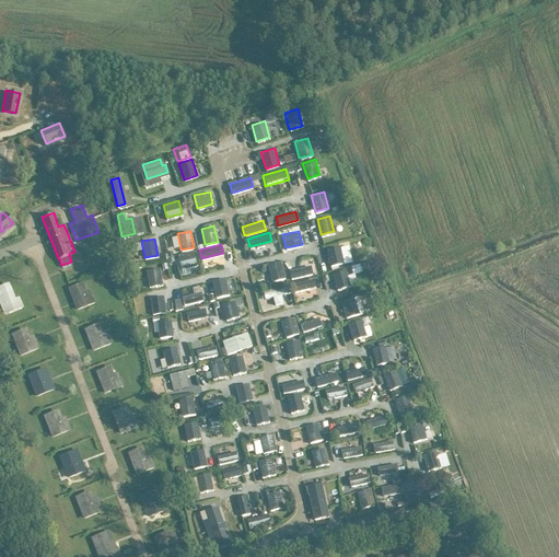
[(326,248),(329,265),(344,263),(339,245),(326,248)]
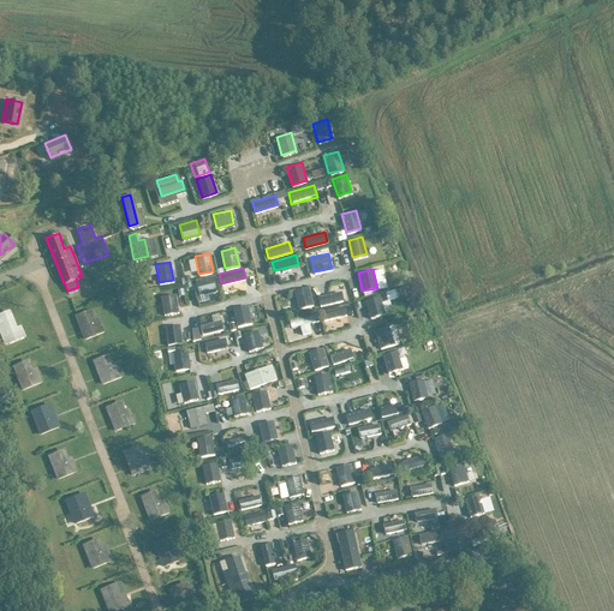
[(198,293),(216,289),(213,275),(195,280),(198,293)]
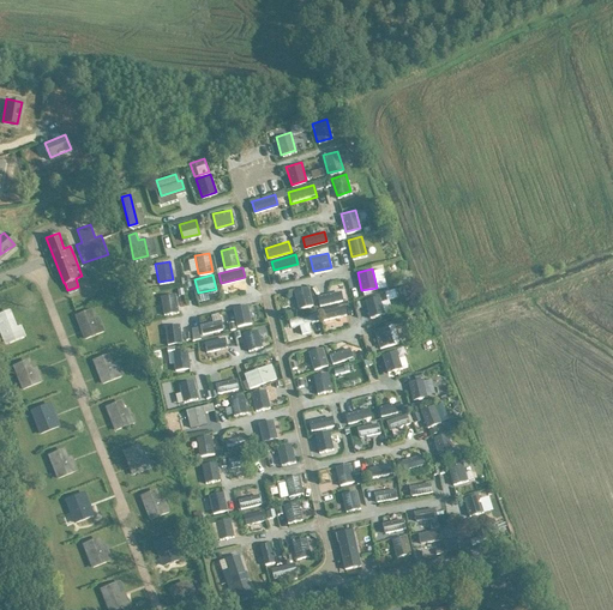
[(294,289),(298,307),(312,303),(307,285),(294,289)]
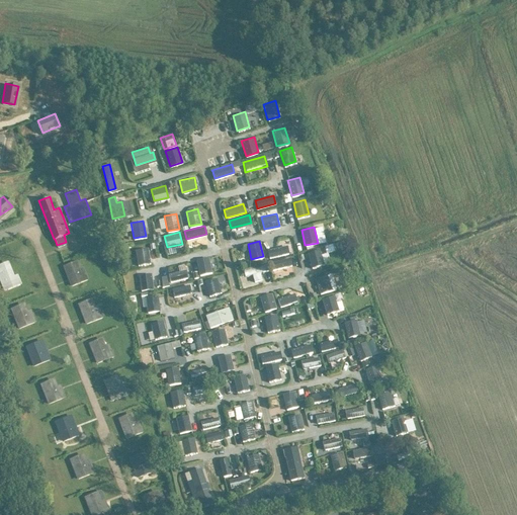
[(288,252),(287,244),(268,249),(270,257),(288,252)]
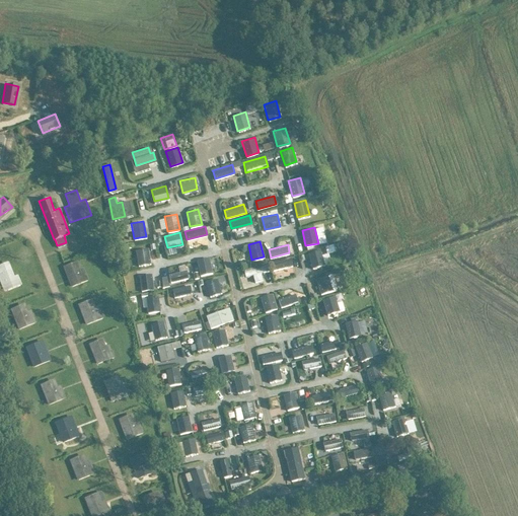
[(136,249),(138,265),(150,263),(148,247),(136,249)]
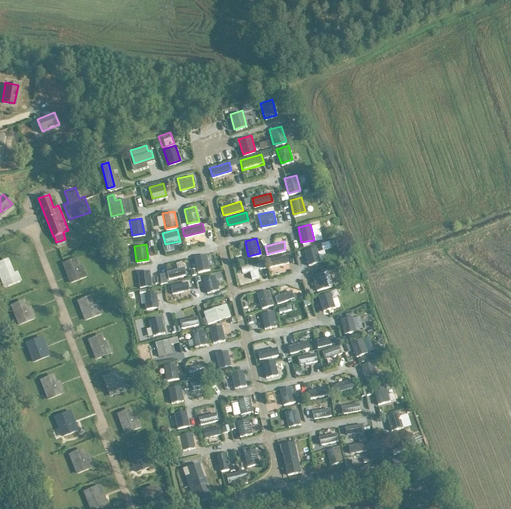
[(304,249),(307,263),(320,260),(316,245),(304,249)]
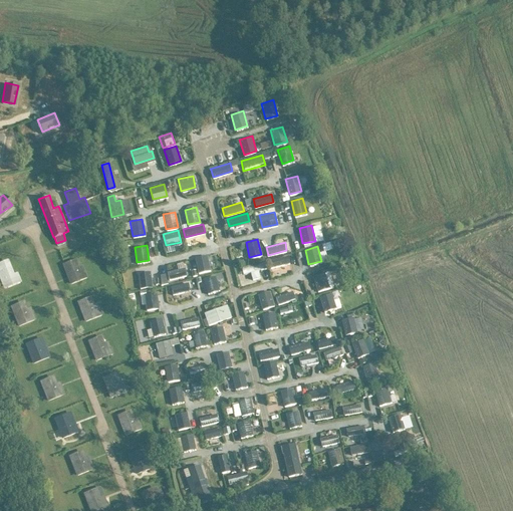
[(195,259),(197,269),(192,270),(194,275),(211,271),(207,255),(195,259)]
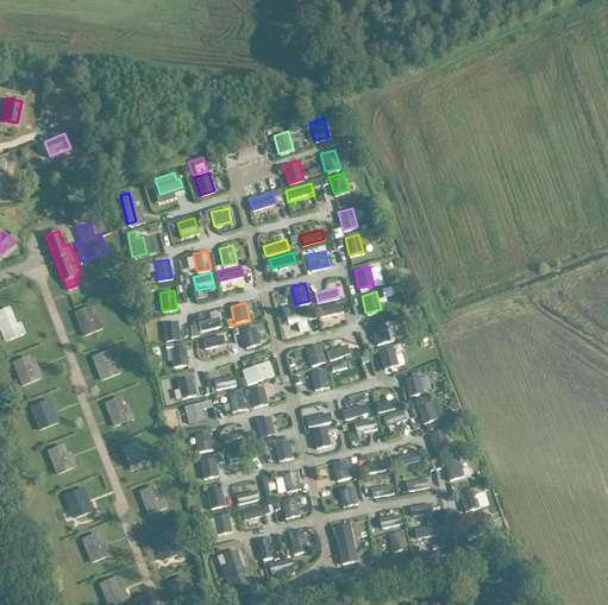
[(344,310),(342,302),(319,306),(321,315),(344,310)]
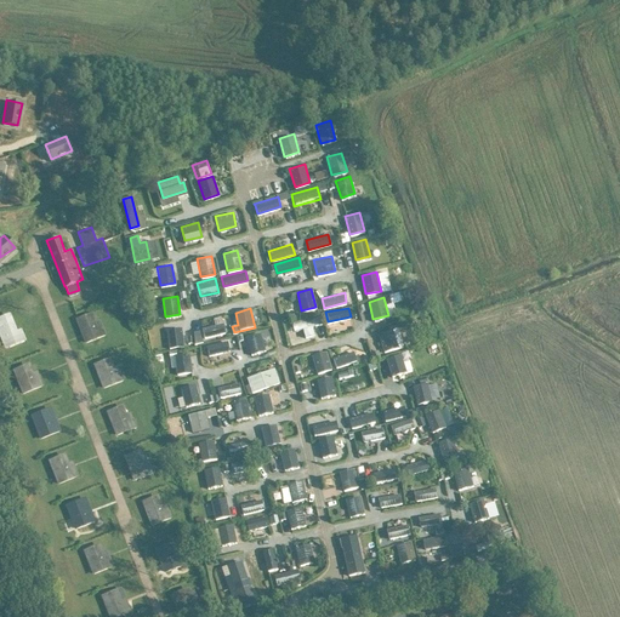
[(92,312),(89,313),(77,318),(85,340),(106,332),(100,318),(96,319),(92,312)]
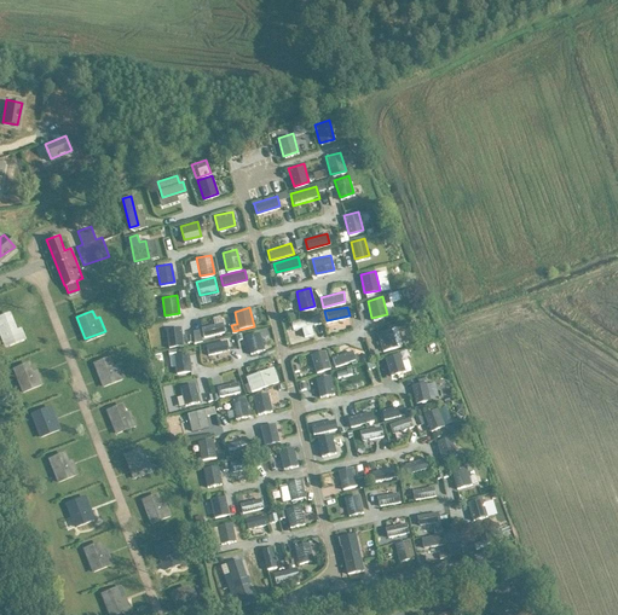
[(0,332),(1,335),(5,334),(9,343),(23,337),(19,326),(15,329),(7,312),(0,314),(0,332)]
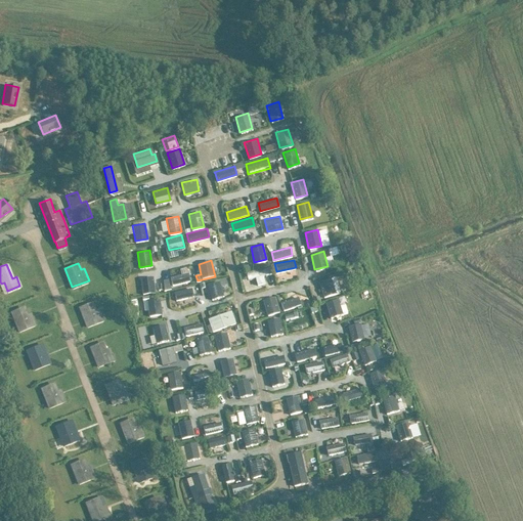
[(249,277),(255,276),(257,285),(265,283),(263,273),(268,272),(267,265),(247,271),(249,277)]
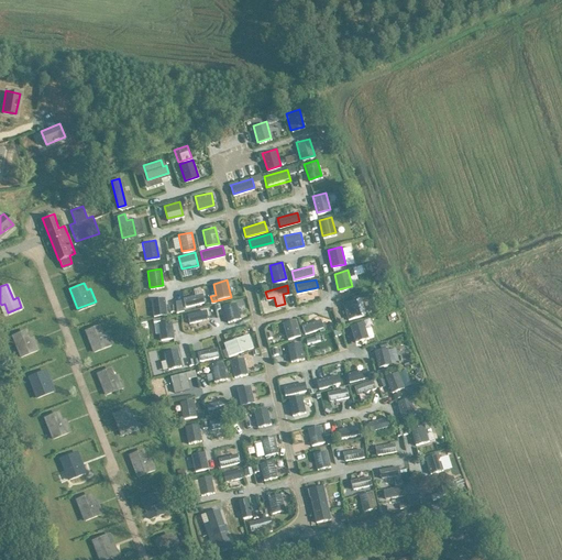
[(185,306),(205,300),(202,293),(183,297),(185,306)]
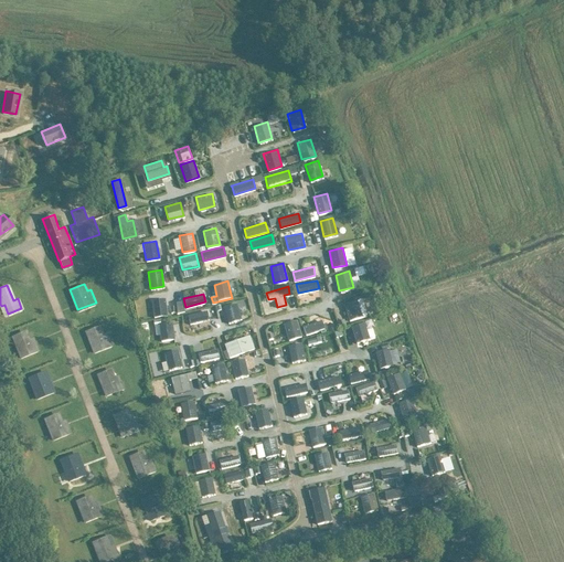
[(167,314),(165,297),(151,299),(153,316),(167,314)]
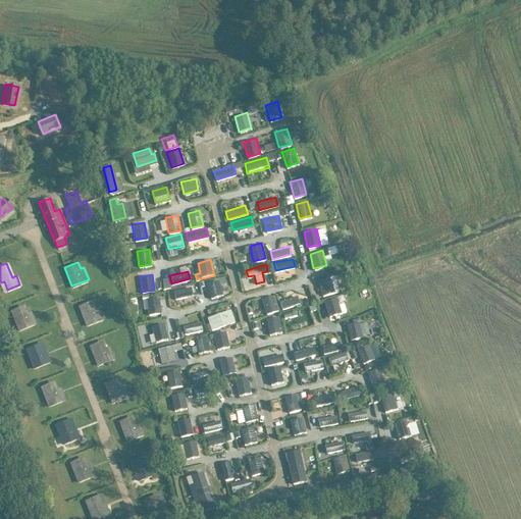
[(318,280),(322,295),(334,291),(329,276),(318,280)]
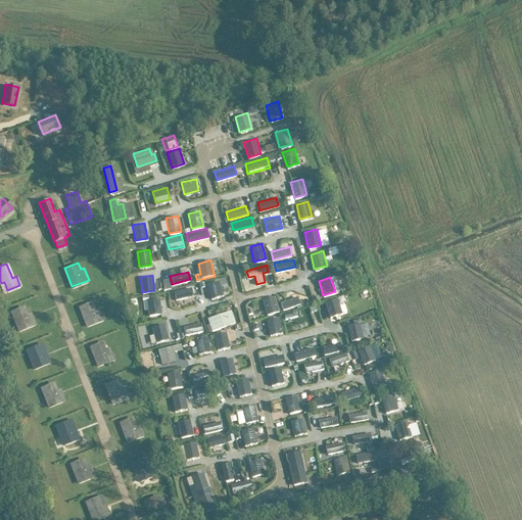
[(206,283),(210,297),(223,294),(219,279),(206,283)]
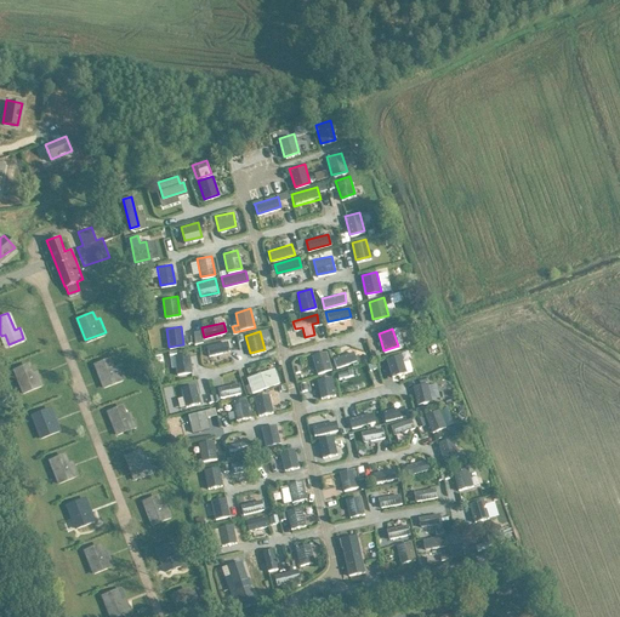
[(227,340),(206,344),(209,354),(229,349),(227,340)]
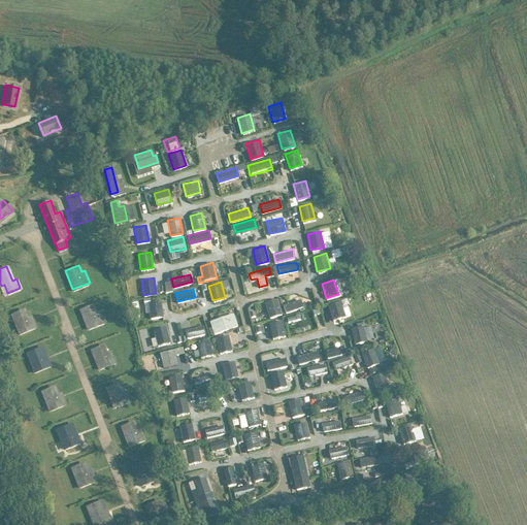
[(282,313),(276,298),(265,301),(269,317),(282,313)]
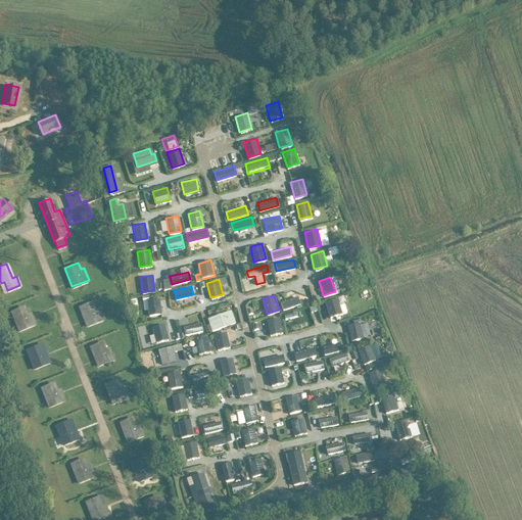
[(297,295),(280,300),(282,309),(300,303),(297,295)]
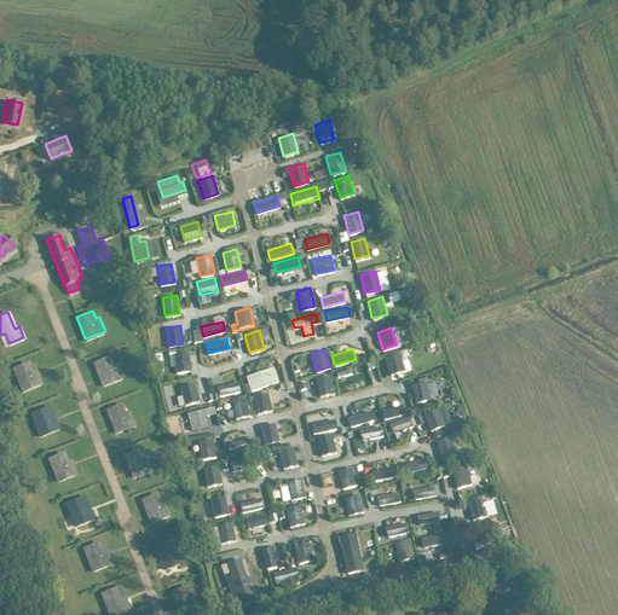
[(174,353),(177,371),(190,370),(188,352),(174,353)]
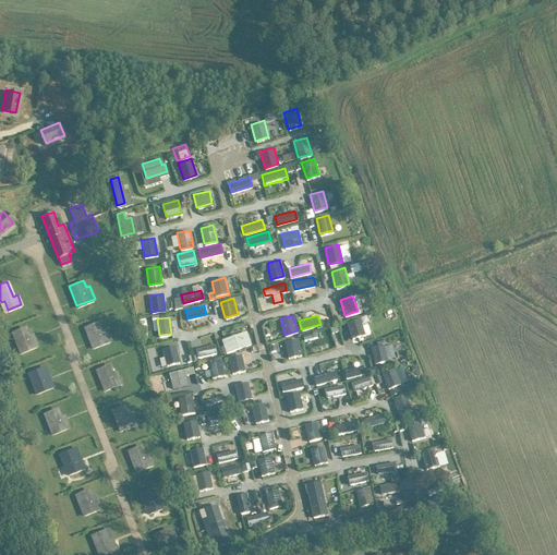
[(347,321),(351,338),(365,334),(360,317),(347,321)]
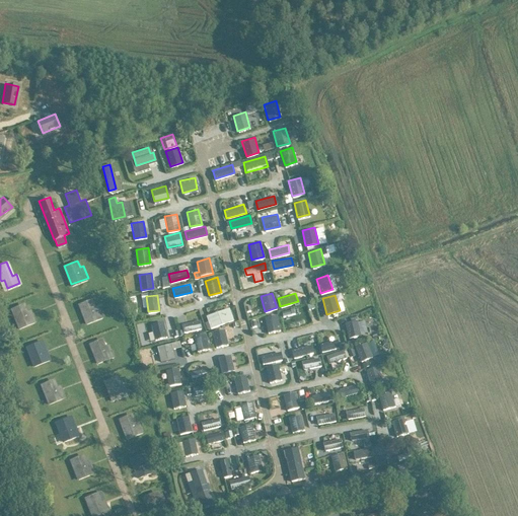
[(94,305),(91,298),(79,303),(86,321),(102,315),(98,304),(94,305)]
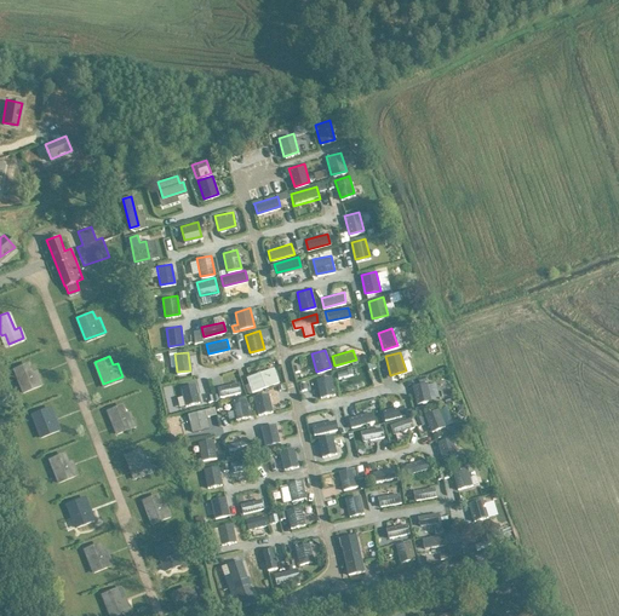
[(22,390),(40,383),(36,373),(32,375),(27,362),(13,368),(22,390)]
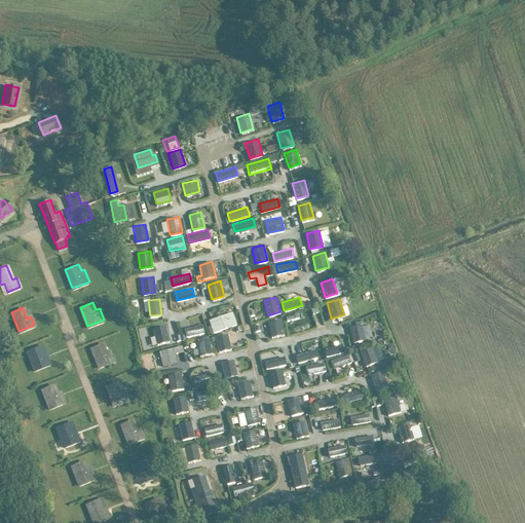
[(210,319),(214,331),(235,323),(231,311),(210,319)]
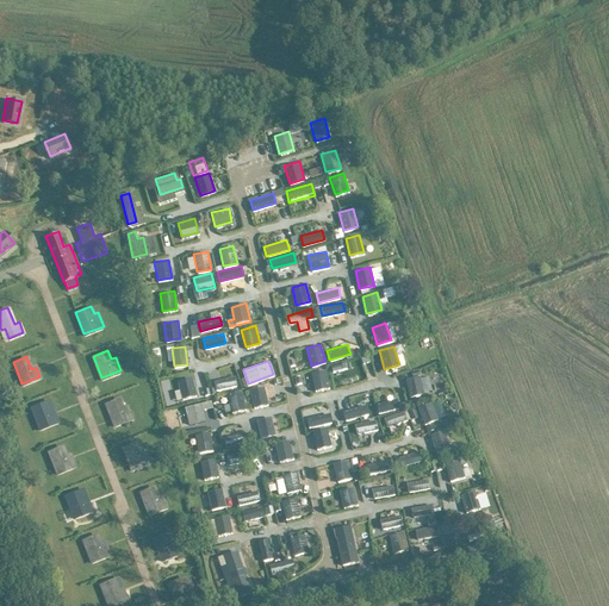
[(325,369),(311,372),(315,389),(329,386),(325,369)]
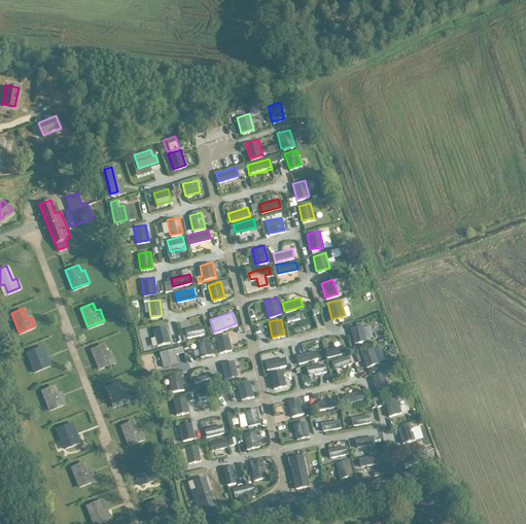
[(152,328),(156,344),(170,340),(166,324),(152,328)]
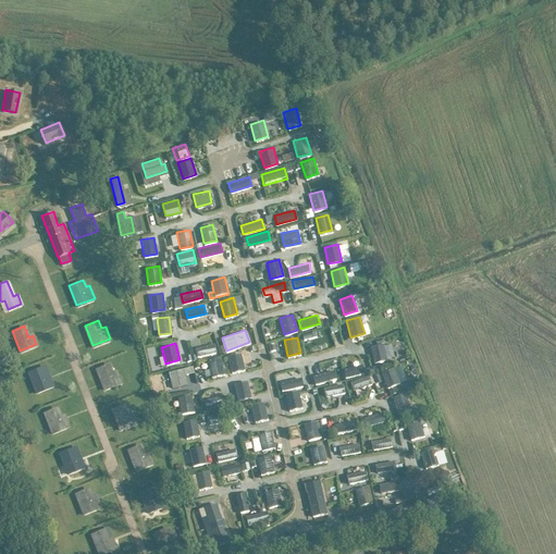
[(196,355),(215,352),(214,343),(194,347),(196,355)]
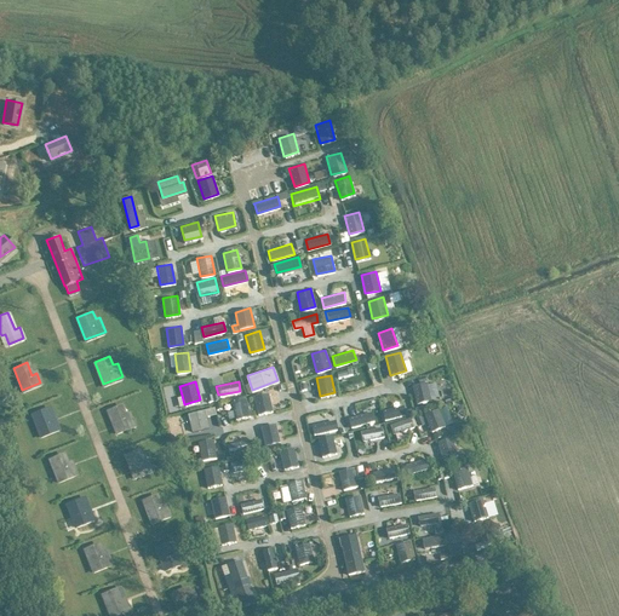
[(412,385),(417,402),(430,398),(427,381),(412,385)]
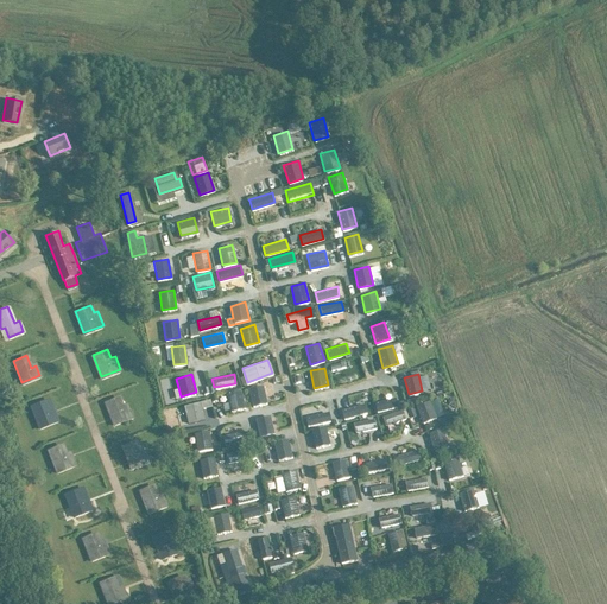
[(263,385),(248,387),(253,405),(266,401),(263,385)]
